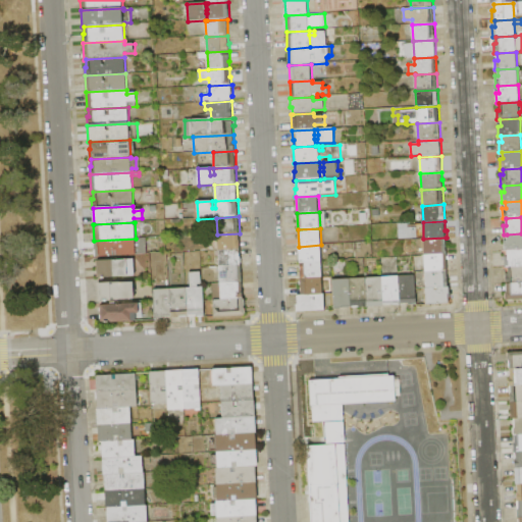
[(218,251),(217,235),(240,233),(241,250),(240,250),(218,251)]
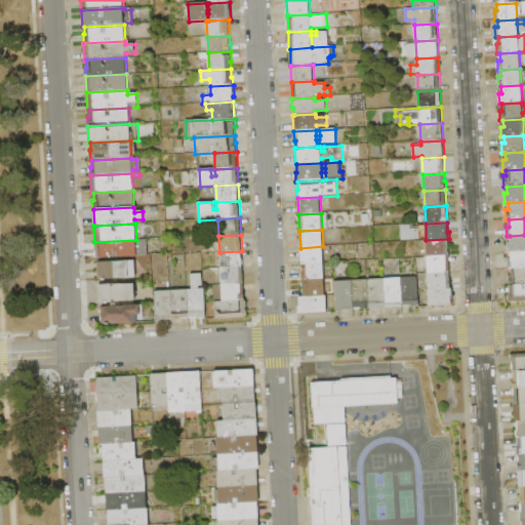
[(508,252),(507,243),(510,243),(510,236),(524,235),(524,251),(510,252),(508,252)]
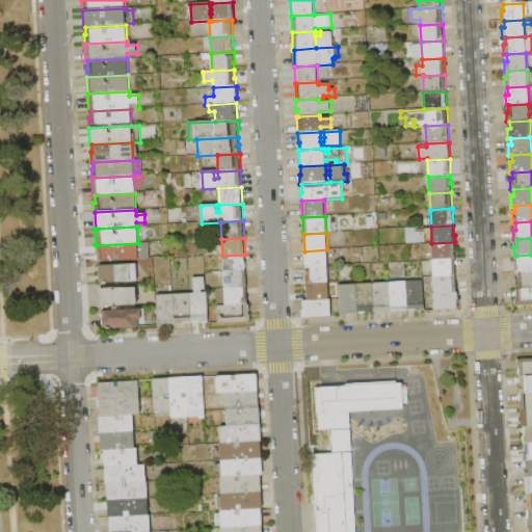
[(454,242),(455,260),(432,261),(431,243),(454,242)]
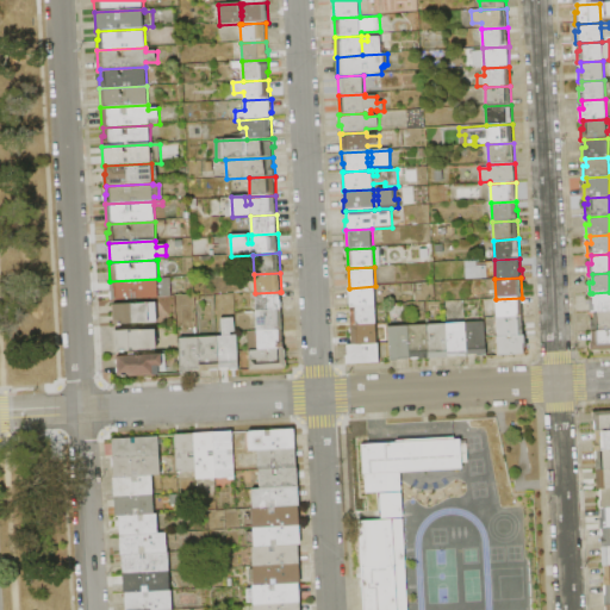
[(167,279),(168,298),(112,300),(112,292),(110,292),(110,281),(159,279),(167,279)]
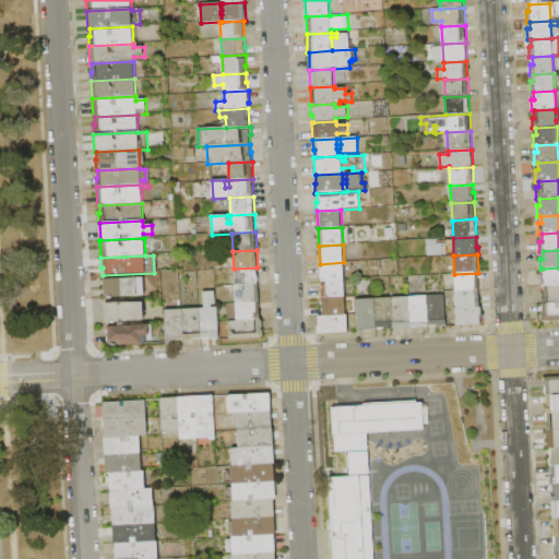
[(321,282),(320,264),(344,262),(344,280),(321,282)]
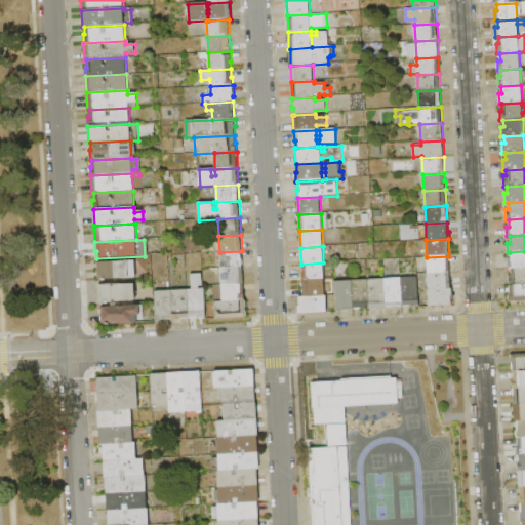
[(220,269),(219,252),(241,251),(241,258),(242,258),(242,260),(244,260),(244,266),(243,266),(243,268),(241,268),(220,269)]
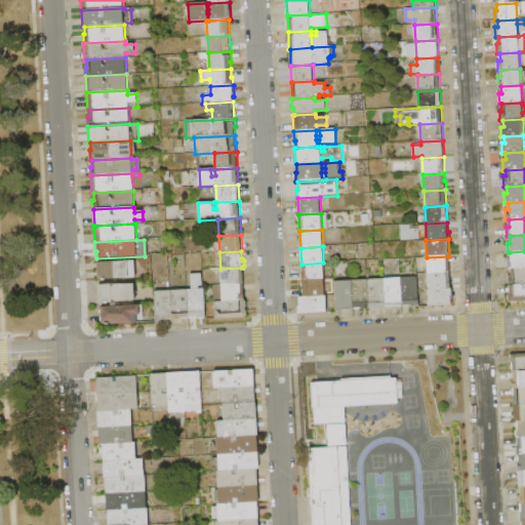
[(508,270),(508,259),(511,259),(510,252),(524,251),(524,268),(511,269),(508,270)]
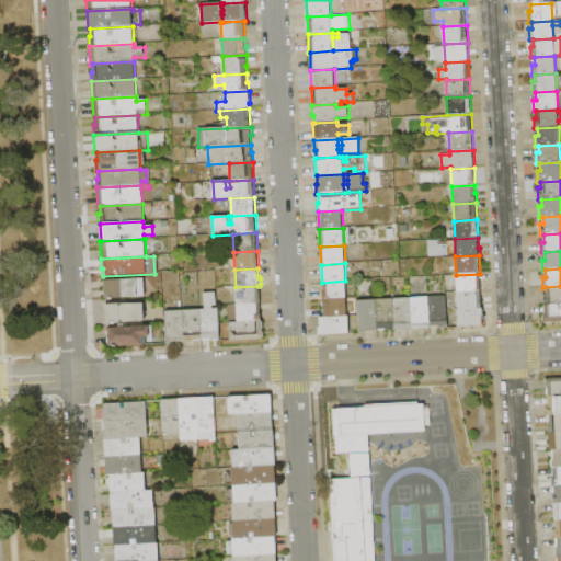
[(480,274),(481,292),(457,293),(456,275),(480,274)]
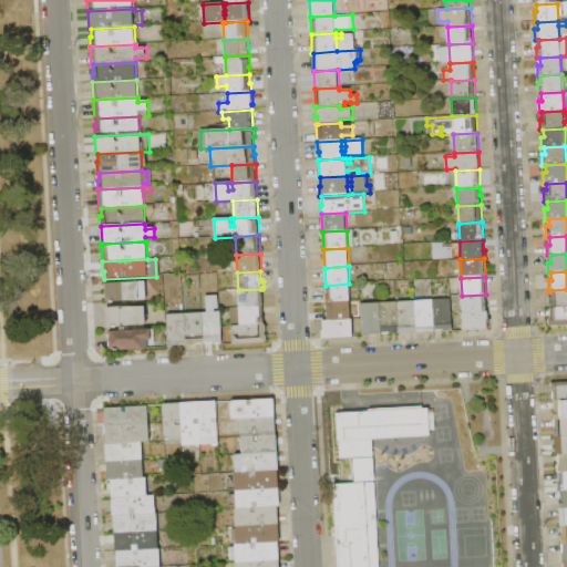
[(105,284),(145,281),(146,300),(106,302),(105,284)]
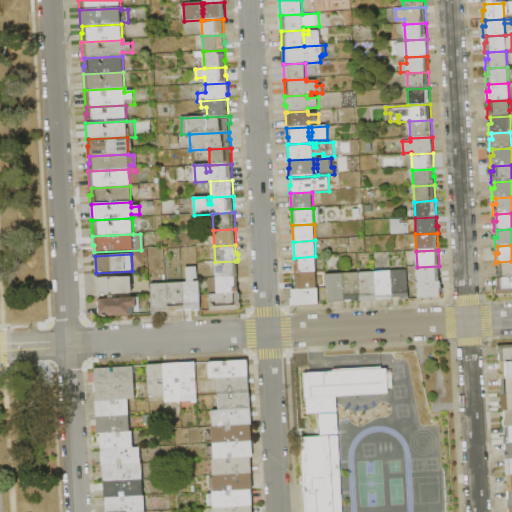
[(294,274),(294,258),(315,256),(316,273),(294,274)]
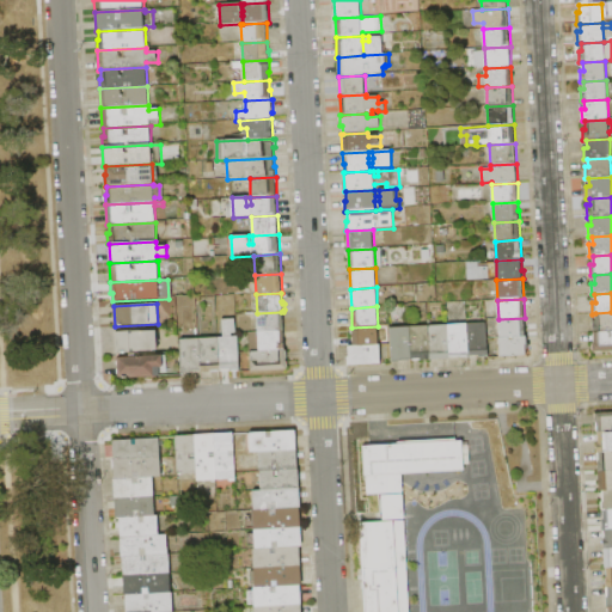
[(257,332),(257,313),(281,312),(282,320),(283,320),(283,331),(257,332)]
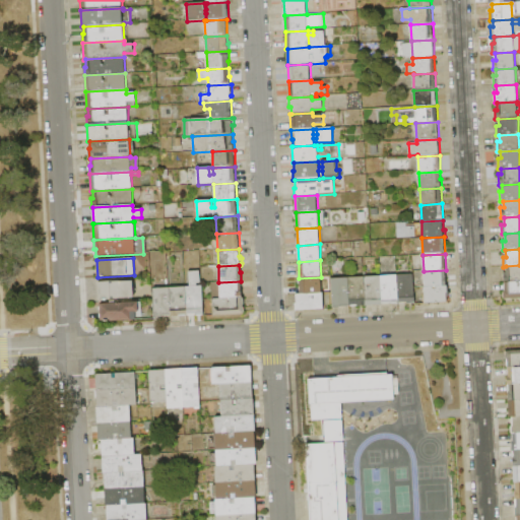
[(519,282),(505,283),(504,273),(507,273),(506,266),(519,265),(519,282)]
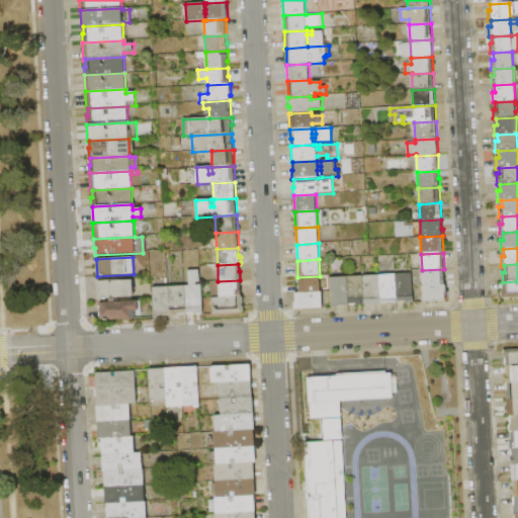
[(444,269),(444,285),(423,286),(422,270),(444,269)]
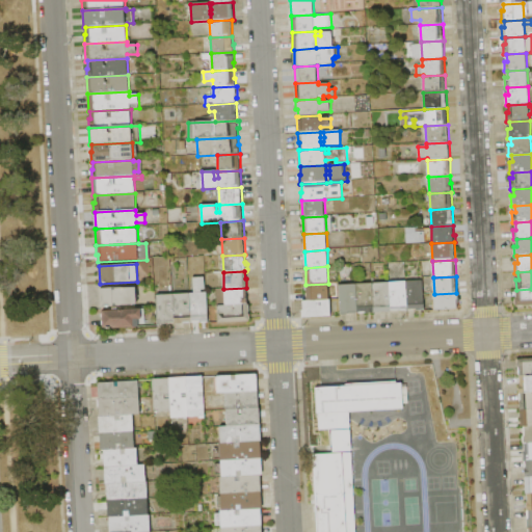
[(189,294),(194,293),(193,278),(205,277),(206,290),(202,290),(202,294),(207,293),(209,323),(201,323),(201,322),(191,322),(189,294)]
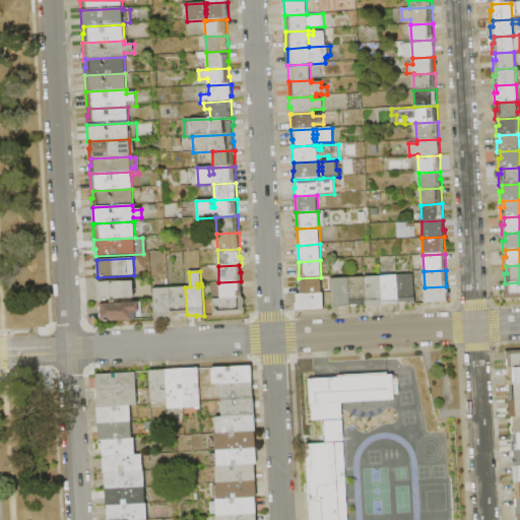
[(413,274),(415,304),(407,305),(407,303),(398,303),(397,275),(413,274)]
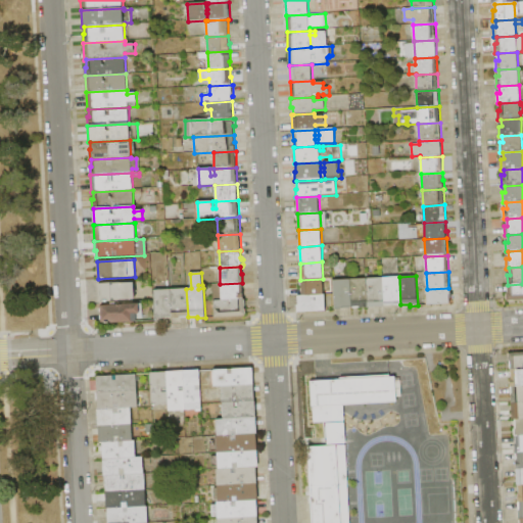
[(400,306),(392,306),(392,305),(384,305),(383,278),(399,277),(400,304),(400,306)]
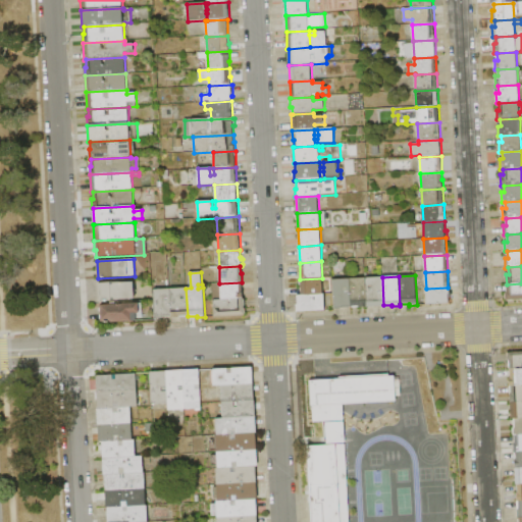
[(383,307),(367,308),(366,278),(382,277),(383,305),(383,307)]
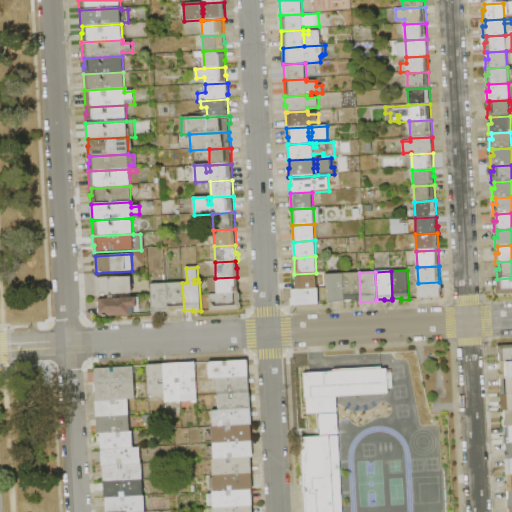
[(295,290),(294,274),(316,273),(317,289),(295,290)]
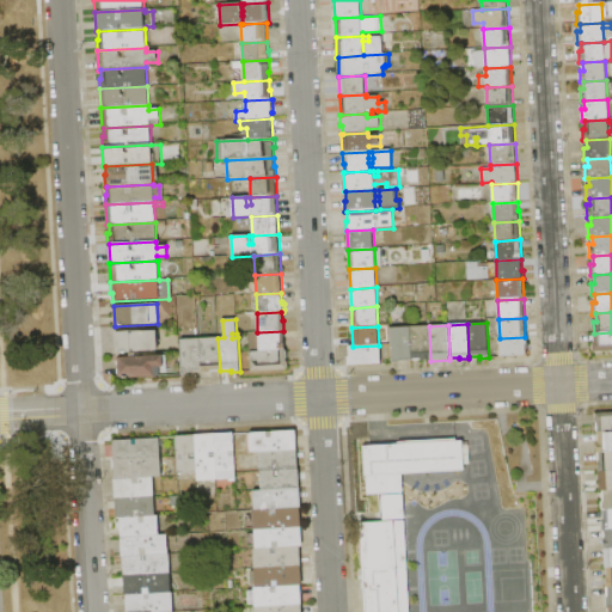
[(430,361),(422,361),(421,359),(411,360),(410,328),(429,326),(430,361)]
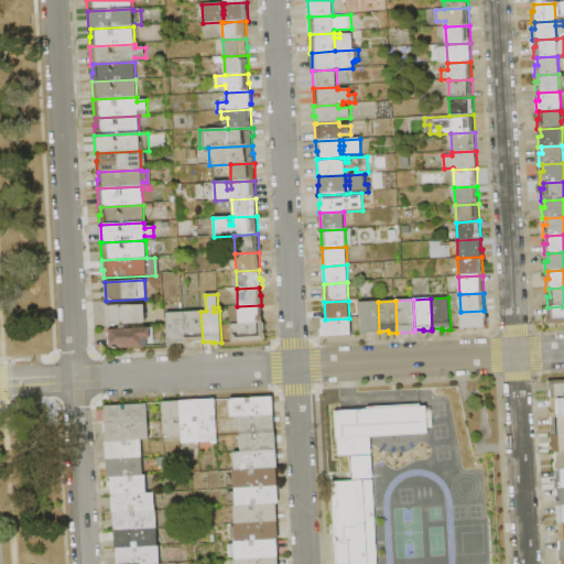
[(379,332),(369,332),(369,334),(361,335),(359,303),(378,302),(379,332)]
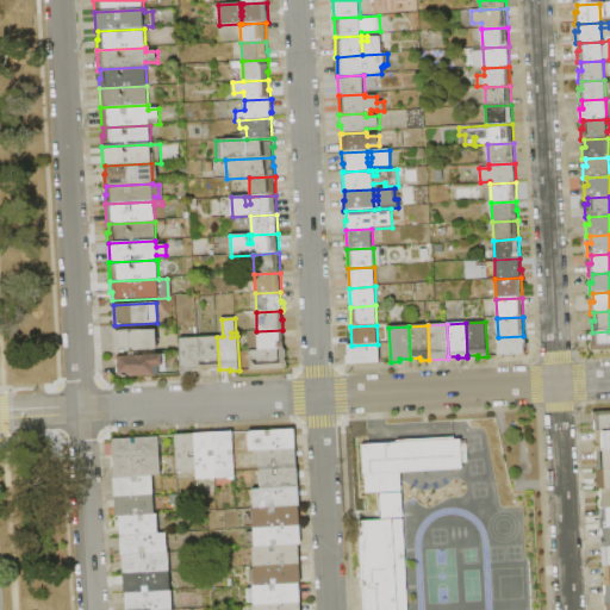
[(113,331),(137,330),(137,331),(156,330),(156,335),(160,335),(161,342),(156,342),(156,350),(126,352),(126,353),(120,353),(120,352),(114,352),(113,331)]
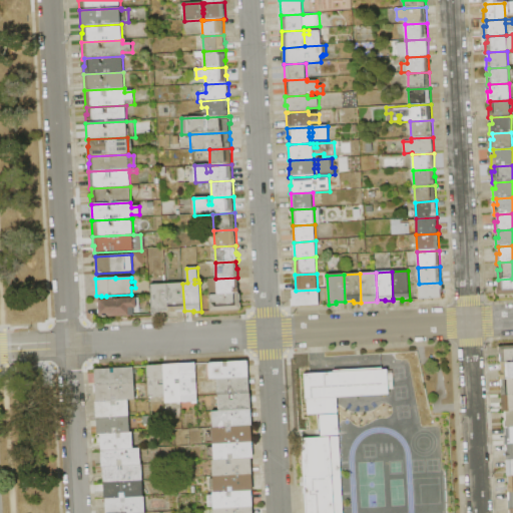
[(217,295),(217,289),(209,290),(208,279),(215,279),(237,278),(238,294),(217,295)]
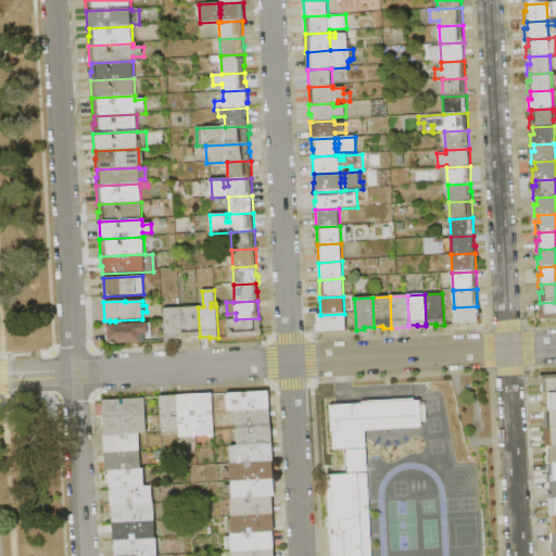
[(555,319),(539,320),(539,312),(540,312),(540,303),(555,302),(555,319)]
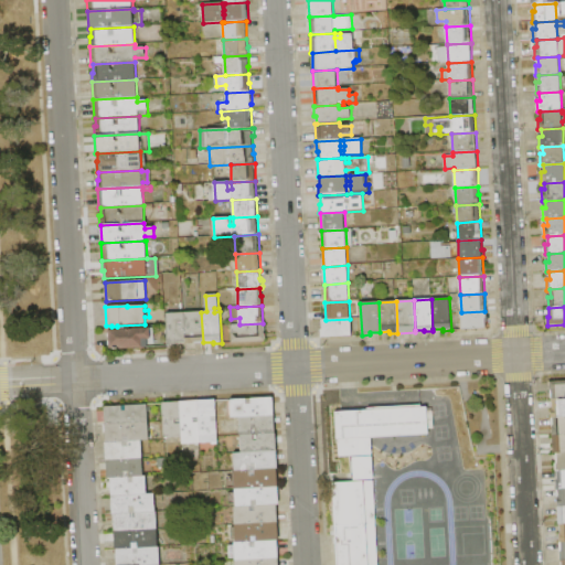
[(487,311),(487,318),(489,318),(489,322),(486,322),(487,330),(479,330),(479,329),(466,330),(466,331),(461,331),(460,328),(462,328),(461,312),(484,311),(487,311)]
